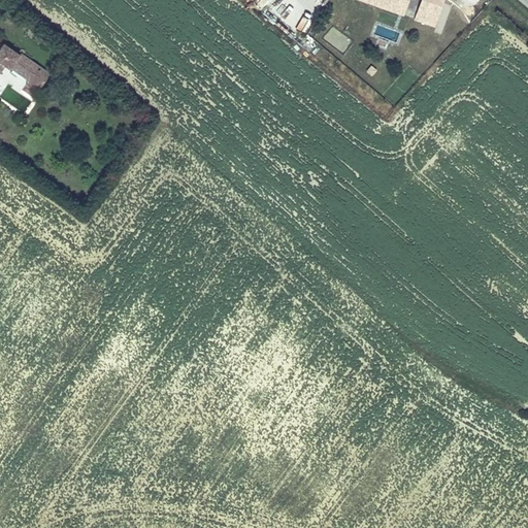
[(371,0),(371,3),(390,10),(392,3),(403,7),(405,0),(371,0)]
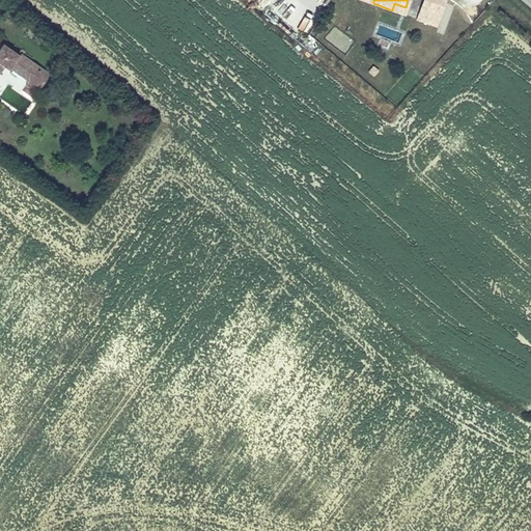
[(421,0),(414,20),(435,28),(439,16),(424,10),(427,0),(421,0)]
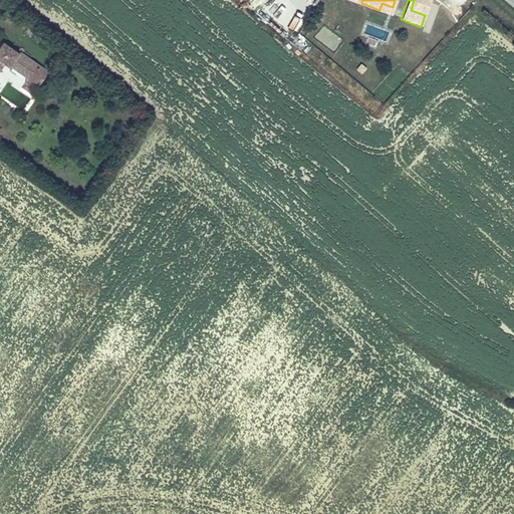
[(430,0),(414,0),(411,10),(425,15),(430,0)]
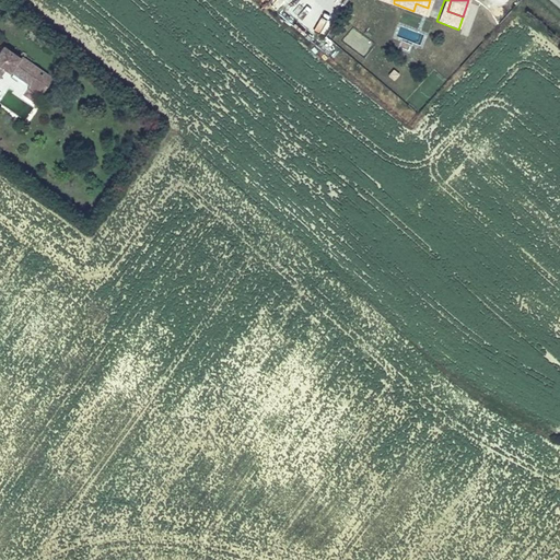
[(428,8),(416,3),(413,11),(424,15),(428,8)]
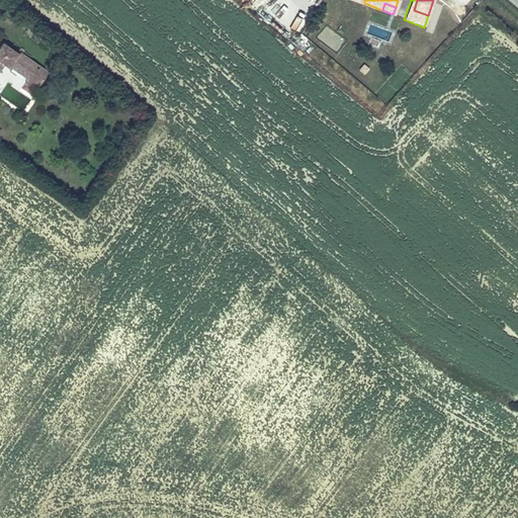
[(0,95),(17,106),(27,113),(42,91),(0,63),(0,95)]
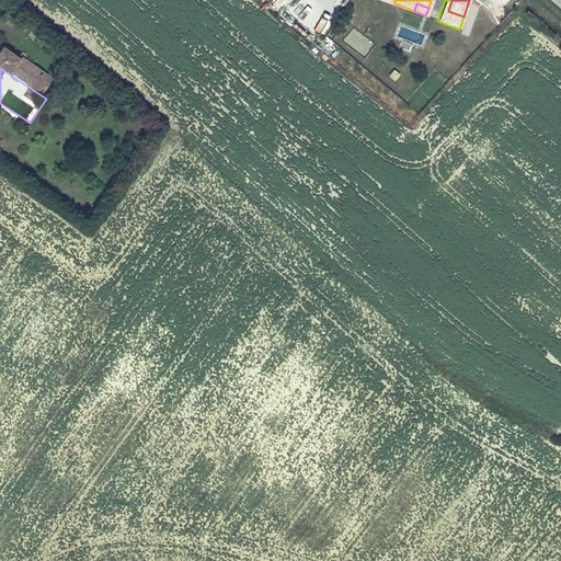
[(30,123),(19,115),(16,118),(29,126),(30,123)]
